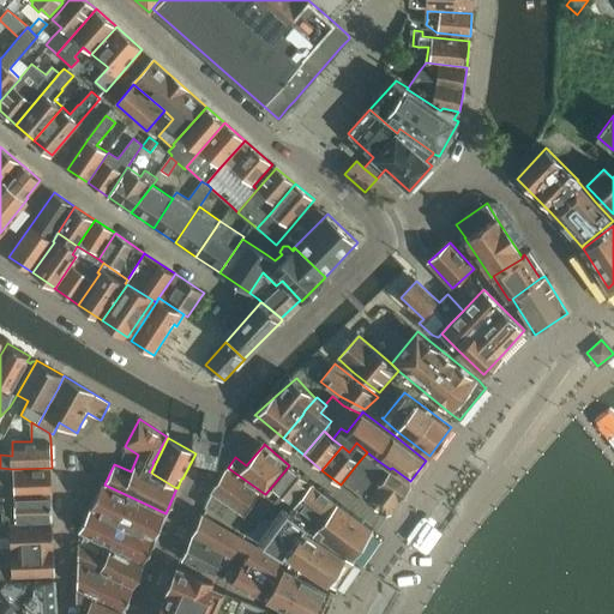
[(359,462),(344,480),(366,498),(377,485),(390,469),(378,461),(367,452),(359,462)]
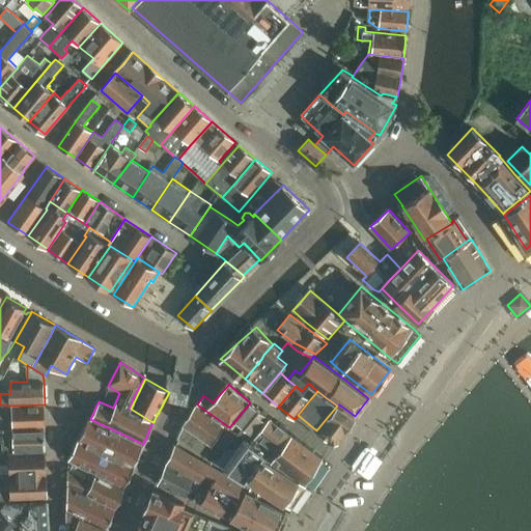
[(250,402),(235,420),(244,427),(252,435),(267,416),(250,402)]
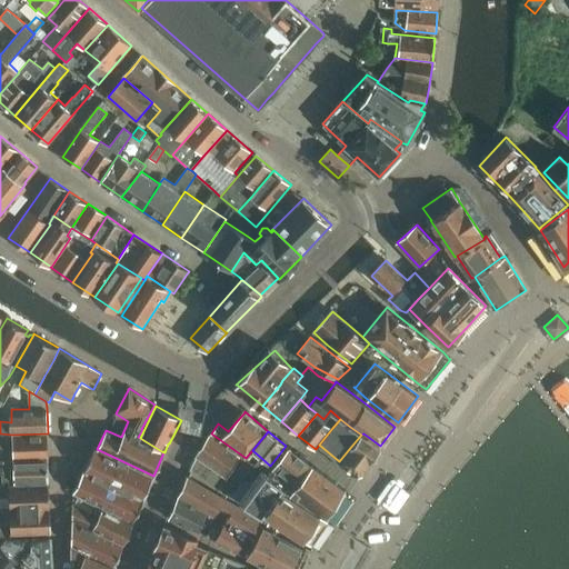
[(12,435),(0,433),(0,447),(13,448),(13,459),(48,458),(47,433),(12,435)]
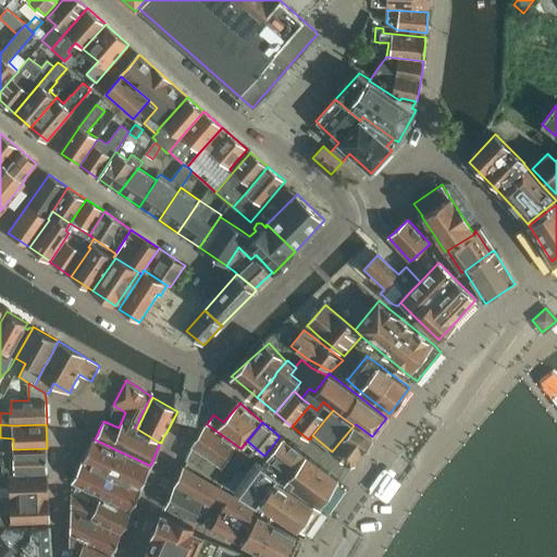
[(193,446),(186,460),(189,461),(210,474),(214,478),(218,474),(222,467),(232,453),(250,470),(257,461),(250,456),(240,448),(207,424),(193,446)]
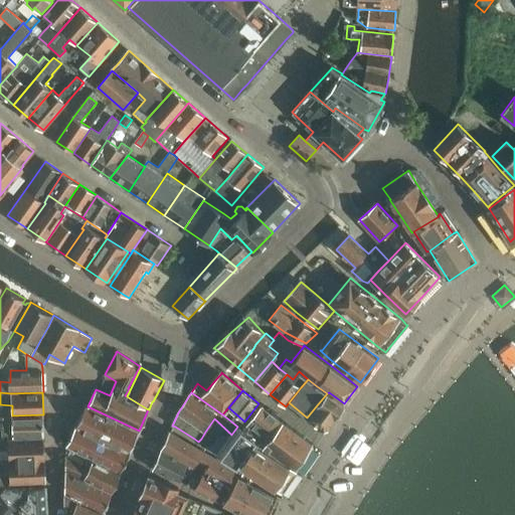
[(316,406),(307,417),(321,430),(328,430),(335,420),(345,406),(327,393),(316,406)]
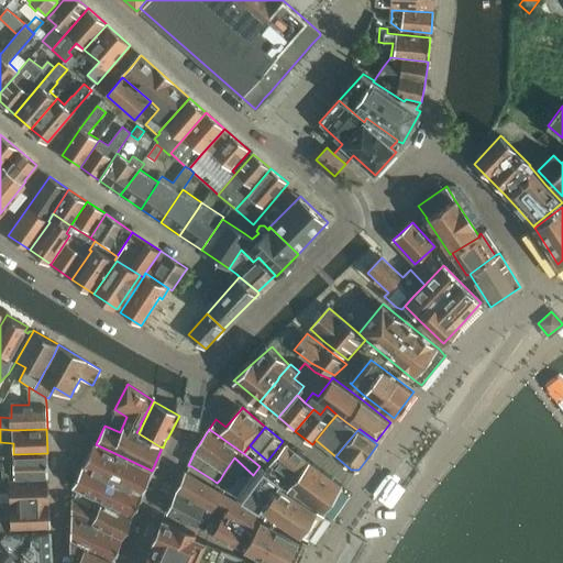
[(84,463),(73,487),(98,499),(102,500),(133,516),(143,495),(142,495),(152,471),(96,444),(94,443),(84,464),(84,463)]
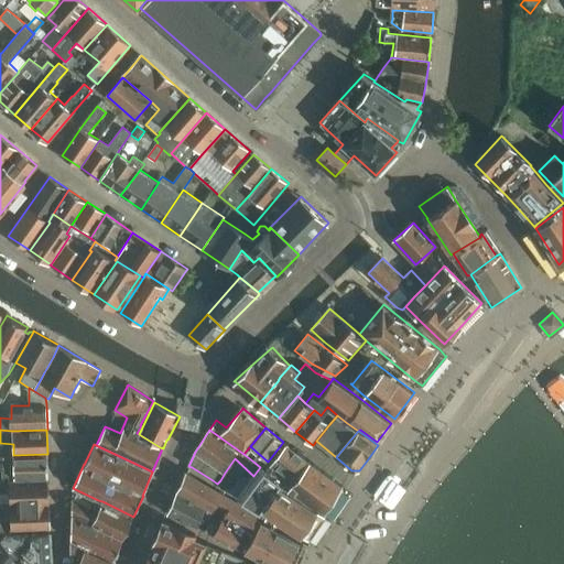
[(269,466),(266,470),(285,485),(283,487),(323,514),(342,488),(310,463),(305,459),(286,445),(269,466)]
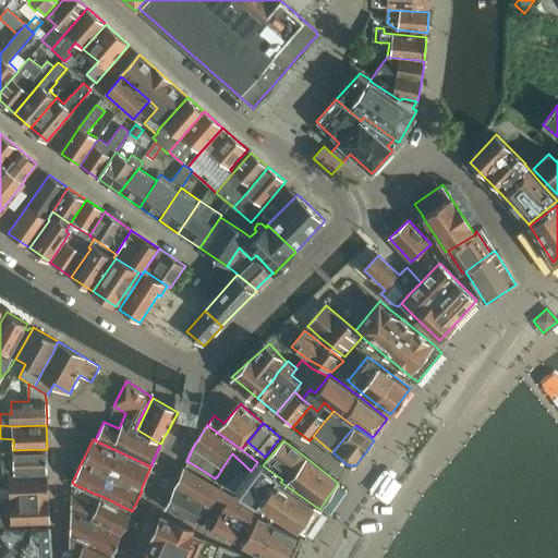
[(13,451),(0,451),(0,465),(2,465),(2,476),(48,474),(48,449),(47,449),(13,450),(13,451)]
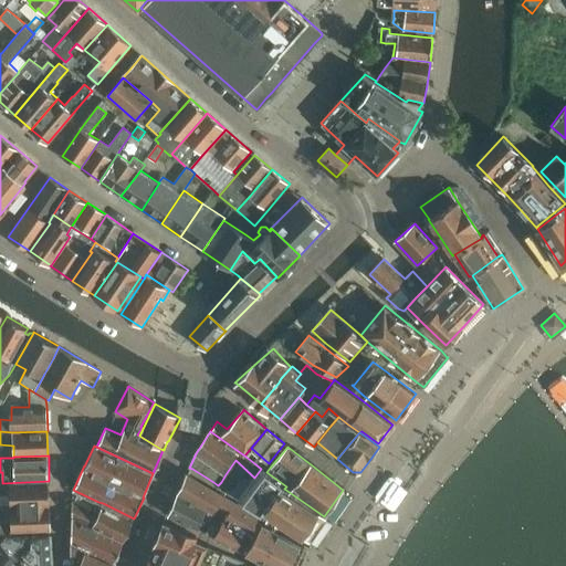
[(260,456),(254,463),(261,469),(266,472),(270,468),(269,463),(260,456)]
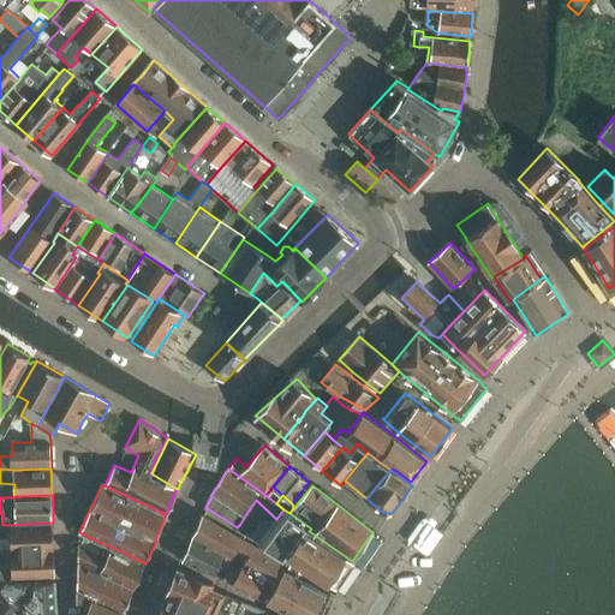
[(443,500),(411,544),(427,556),(459,512),(443,500)]
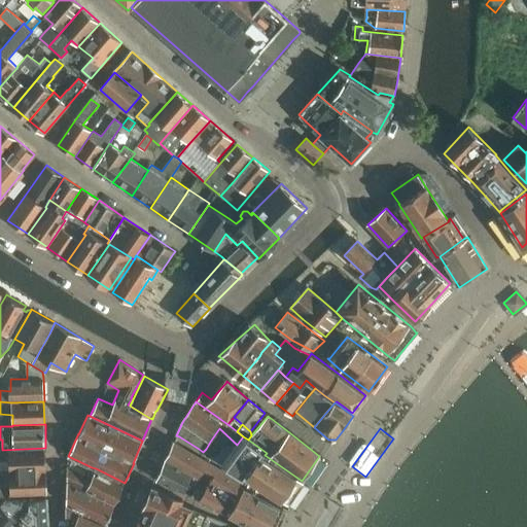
[(237,445),(223,464),(244,478),(245,476),(249,478),(283,501),(289,504),(304,483),(302,482),(302,481),(265,455),(267,453),(248,440),(243,436),(237,445)]
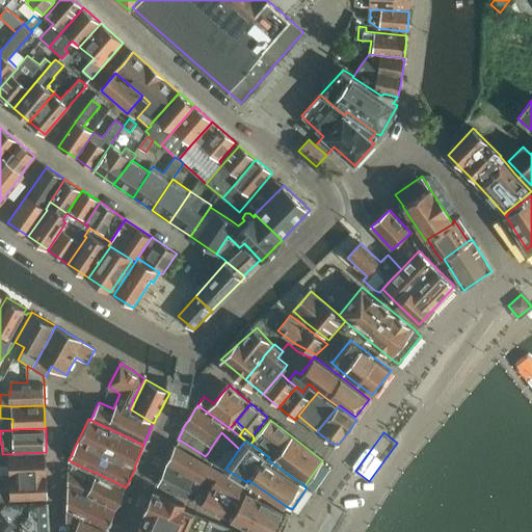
[(176,445),(167,462),(212,487),(235,500),(241,489),(239,482),(176,445)]
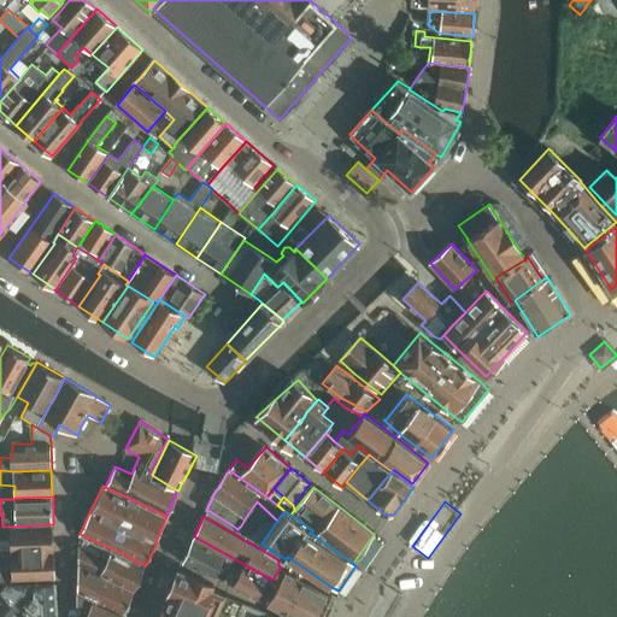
[(3,527),(0,527),(0,540),(13,540),(13,553),(54,551),(53,524),(3,527)]
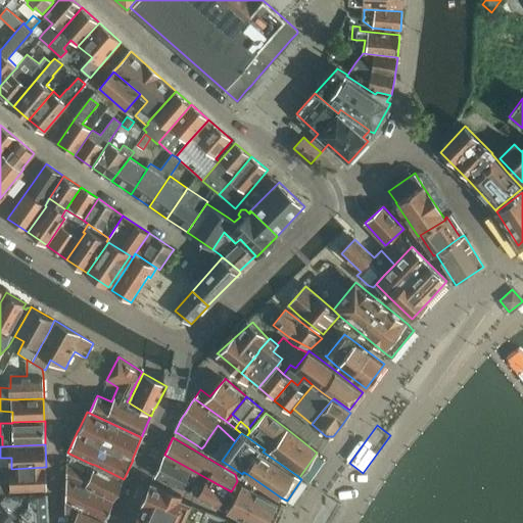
[(164,455),(155,476),(177,485),(183,488),(188,491),(194,482),(203,487),(208,479),(164,455)]
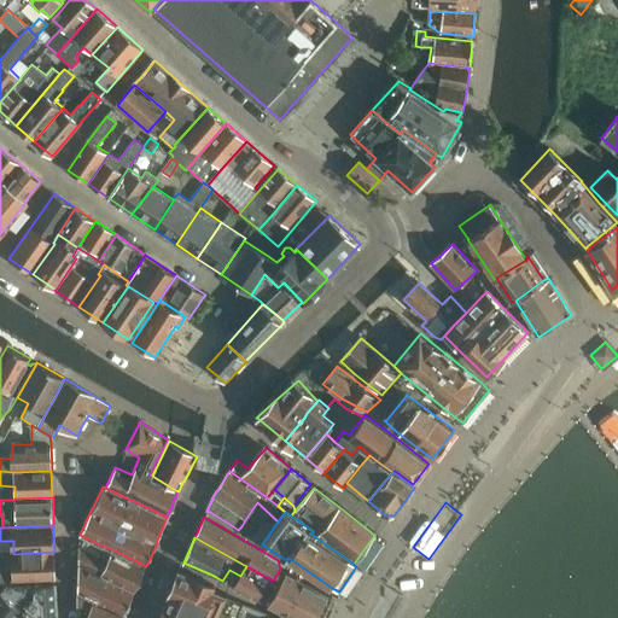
[(80,552),(80,564),(135,592),(146,566),(112,549),(108,548),(101,561),(81,552),(80,552)]
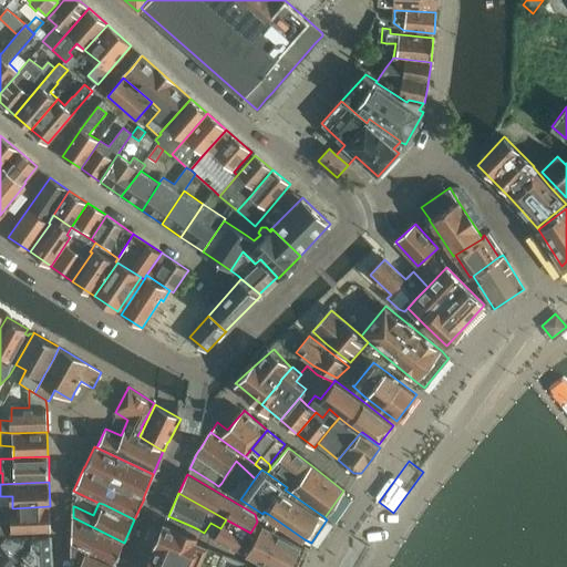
[(13,521),(4,522),(12,533),(51,532),(50,506),(12,508),(13,521)]
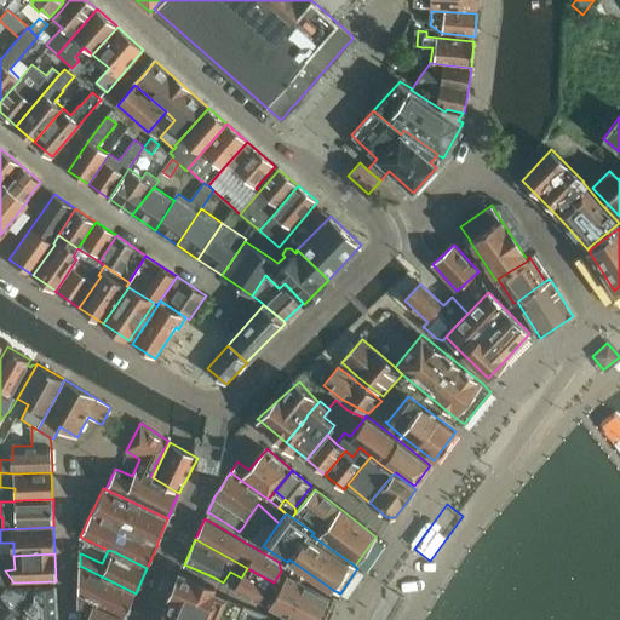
[(80,566),(79,597),(125,616),(136,593),(80,566)]
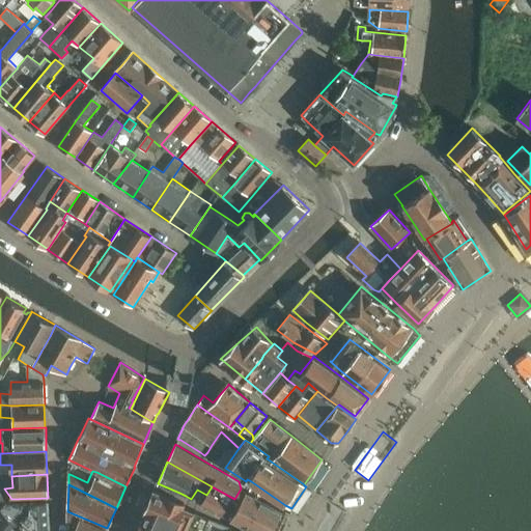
[(206,495),(201,504),(220,514),(221,513),(242,525),(252,530),(276,530),(286,513),(249,493),(241,488),(234,499),(212,486),(206,495)]
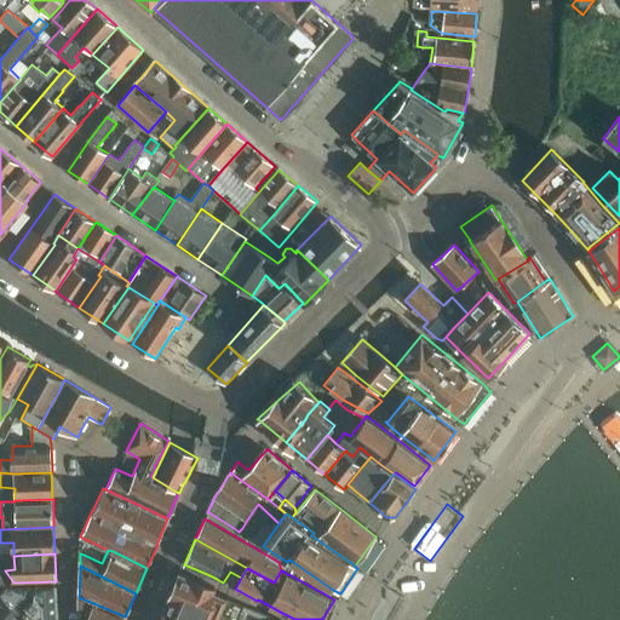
[(165,607),(159,619),(269,619),(271,616),(228,598),(216,592),(218,589),(181,572),(165,607)]
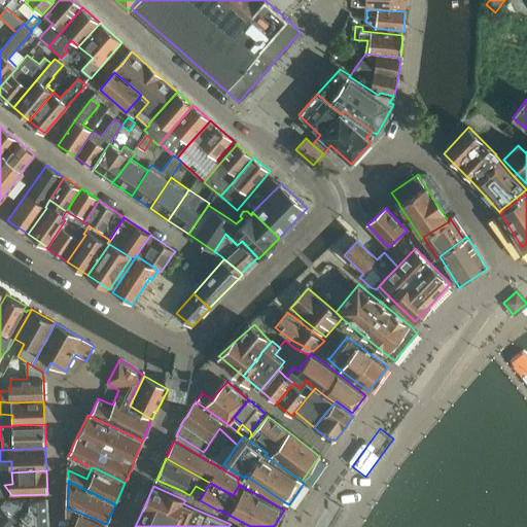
[(0,504),(0,526),(13,526),(18,523),(29,507),(29,499),(5,497),(1,503),(0,504)]
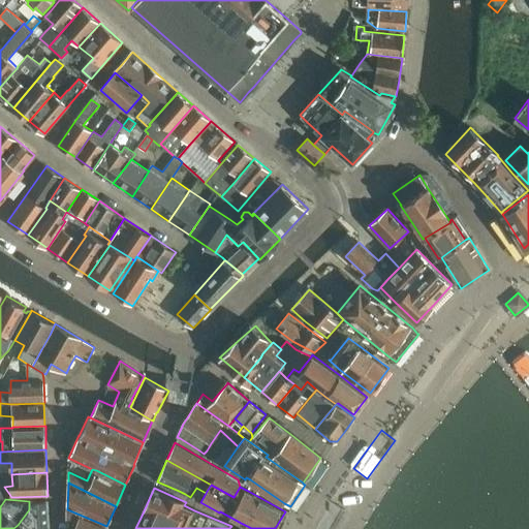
[(13,528),(48,528),(47,500),(29,501),(29,509),(18,525),(13,528)]
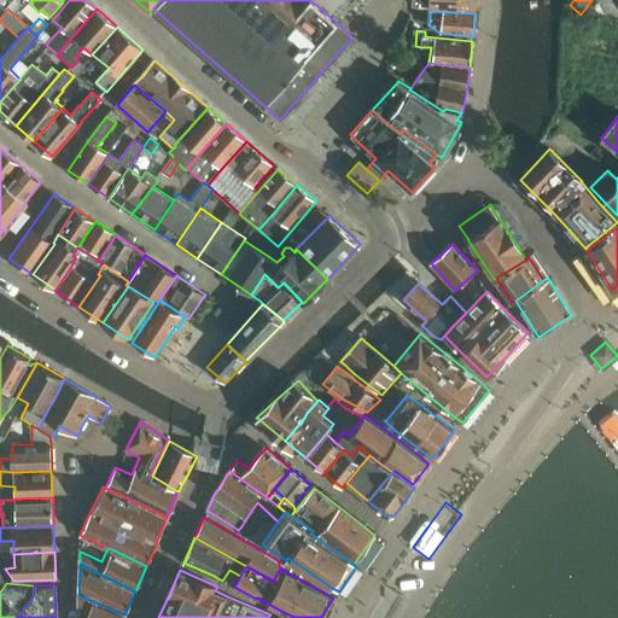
[(388,587),(369,617),(391,617),(404,595),(388,587)]
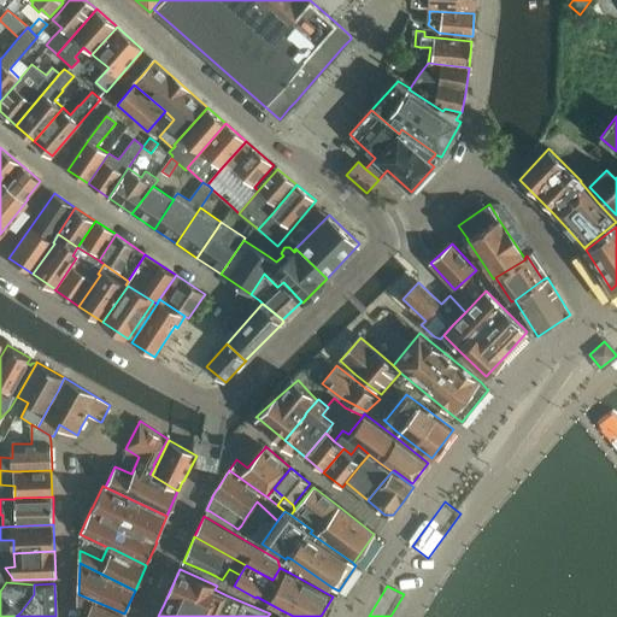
[(122,616),(123,615),(78,597),(78,616),(122,616)]
